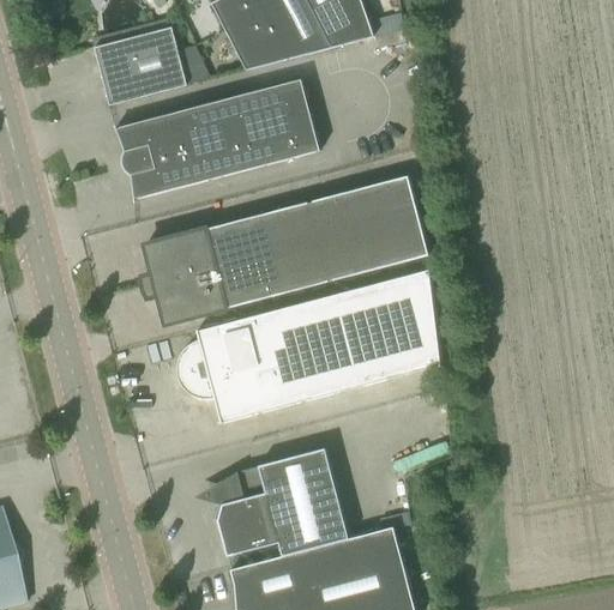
[(332,44),(309,0),(214,0),(211,1),(245,65),(332,44)]
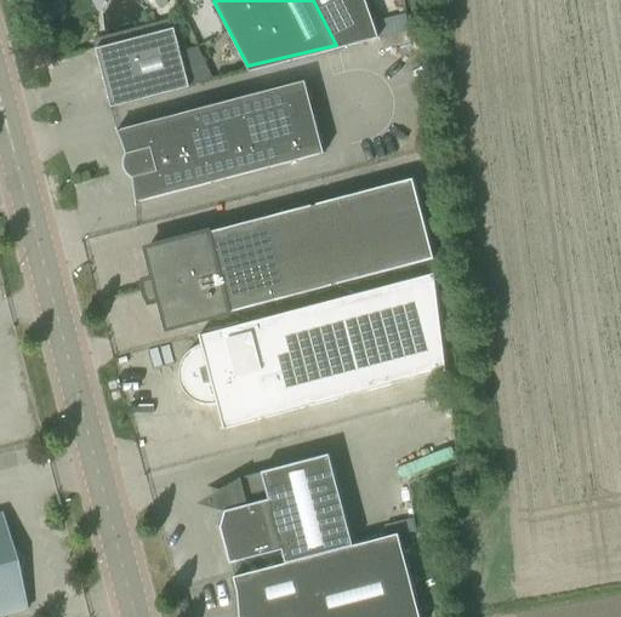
[(313,0),(336,45),(379,35),(365,0),(313,0)]
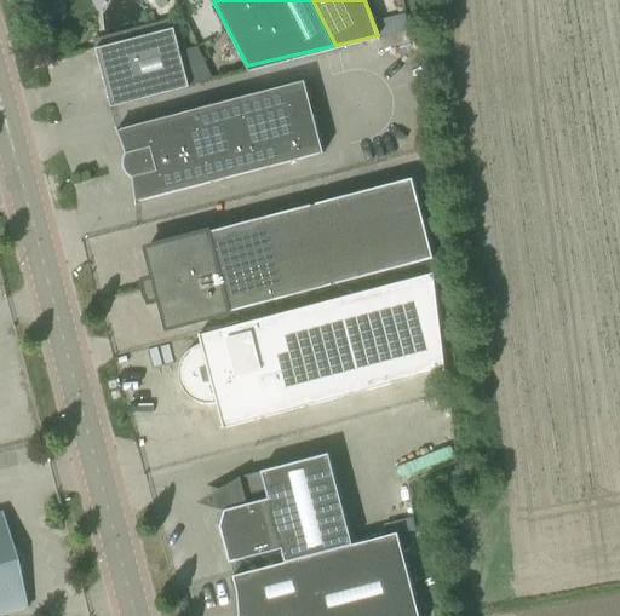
[(172,17),(92,36),(95,46),(110,104),(133,98),(188,84),(183,64),(172,17)]
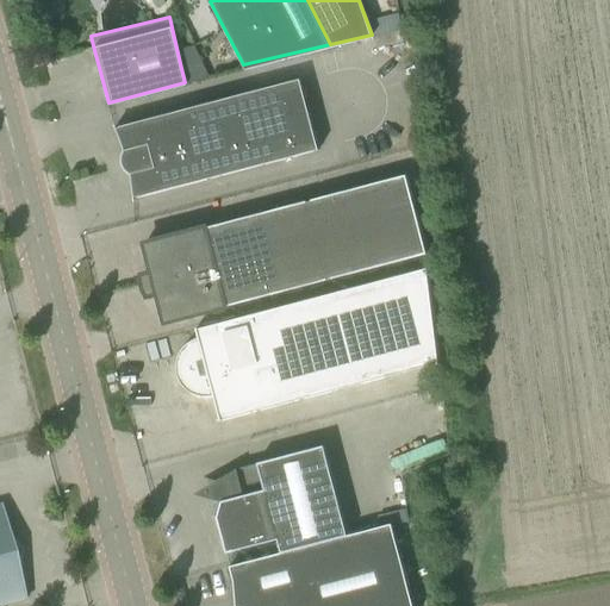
[(300,76),(139,119),(116,125),(114,125),(117,132),(120,139),(123,147),(125,154),(129,167),(130,174),(131,182),(132,189),(134,197),(135,197),(318,148),(300,76)]
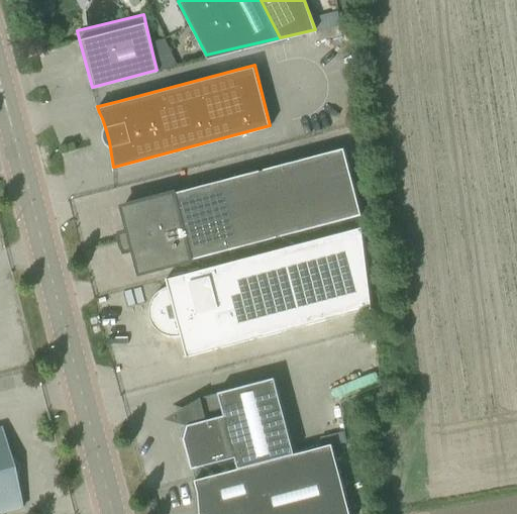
[(120,237),(121,240),(351,180),(343,146),(122,205),(128,229),(120,232),(120,235),(120,237)]
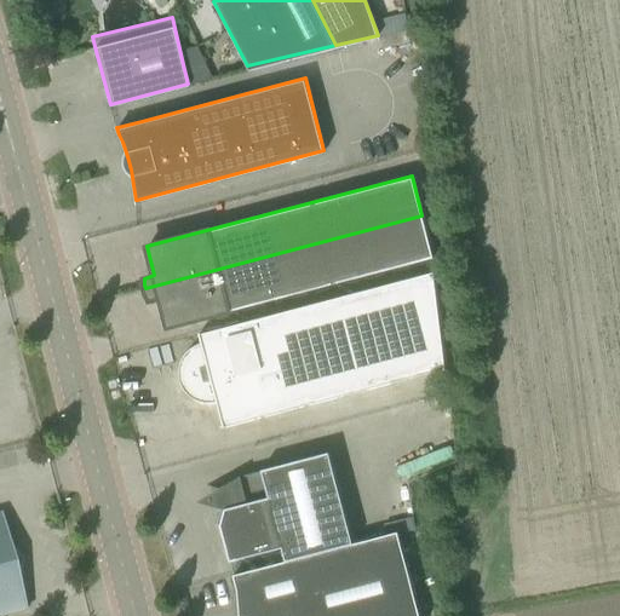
[(167,326),(432,255),(422,216),(145,288),(147,292),(148,295),(149,298),(160,295),(167,326)]
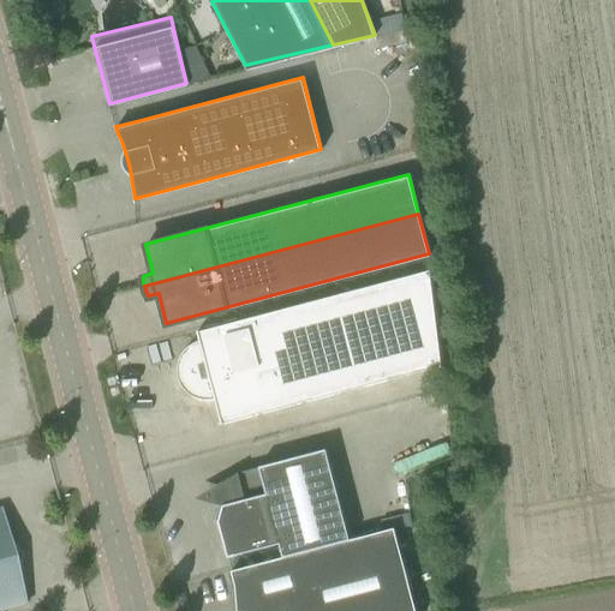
[(442,365),(431,275),(430,268),(197,329),(199,339),(196,340),(193,341),(190,342),(187,345),(185,347),(183,349),(181,353),(179,355),(178,359),(178,361),(177,365),(177,369),(178,372),(178,376),(179,378),(180,382),(183,384),(184,387),(186,389),(189,391),(192,394),(195,395),(198,396),(201,397),(204,397),(208,397),(212,397),(215,397),(221,423),(442,365)]
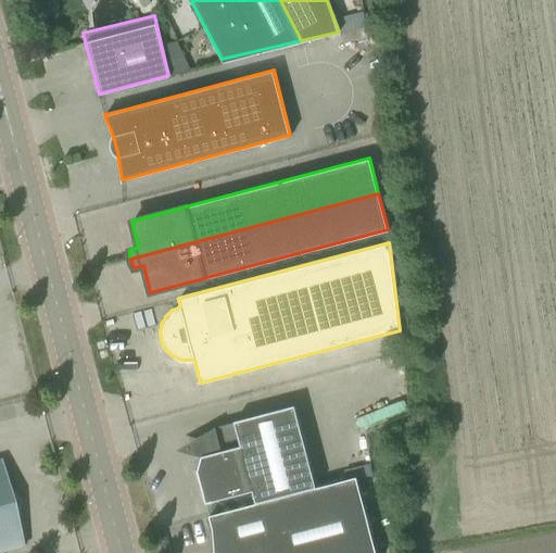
[(255,503),(316,487),(294,405),(210,427),(198,470),(206,502),(252,490),(255,503)]
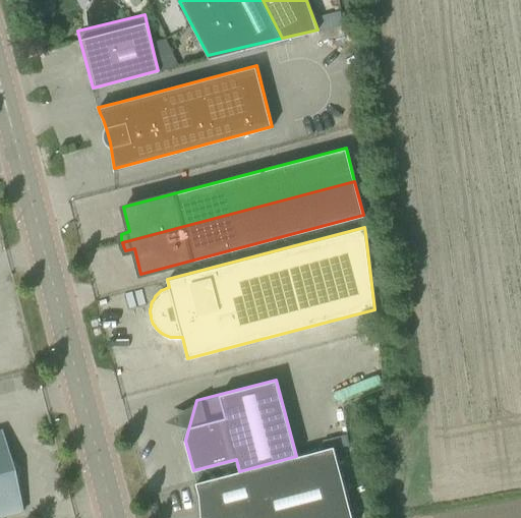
[(0,515),(23,509),(3,428),(0,428),(0,515)]
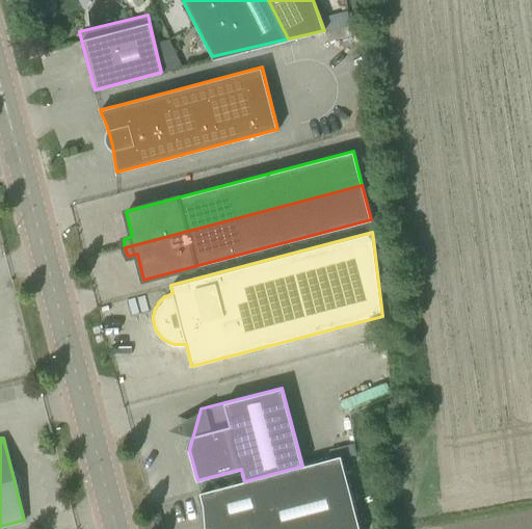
[(360,528),(341,455),(302,466),(244,481),(201,493),(209,528),(360,528)]
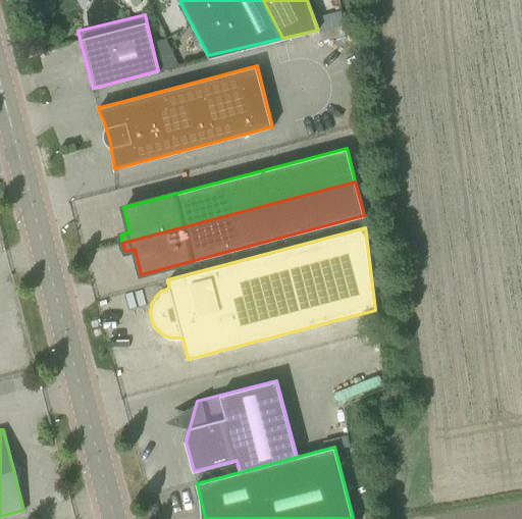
All buildings are outlined.
